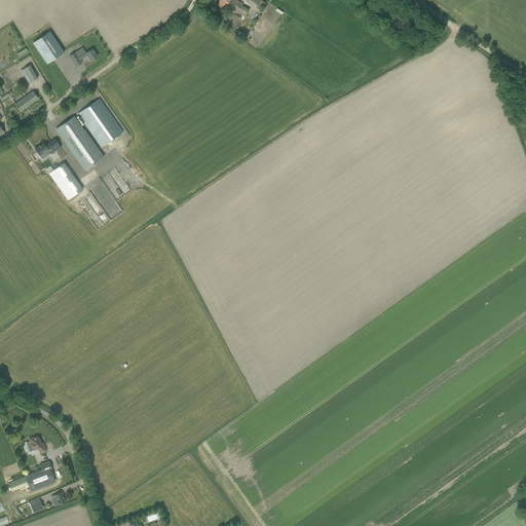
[(220,0),(218,5),(223,7),(225,3),(228,5),(226,7),(246,16),(249,10),(241,6),(242,3),(235,0),(220,0)]
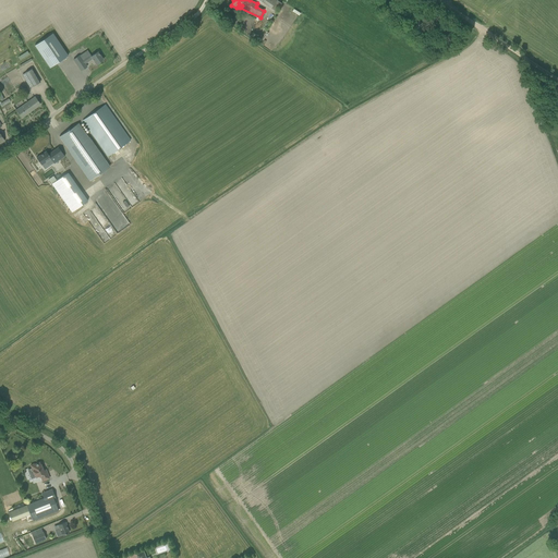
[(52,33),(35,45),(50,68),(68,56),(52,33)]
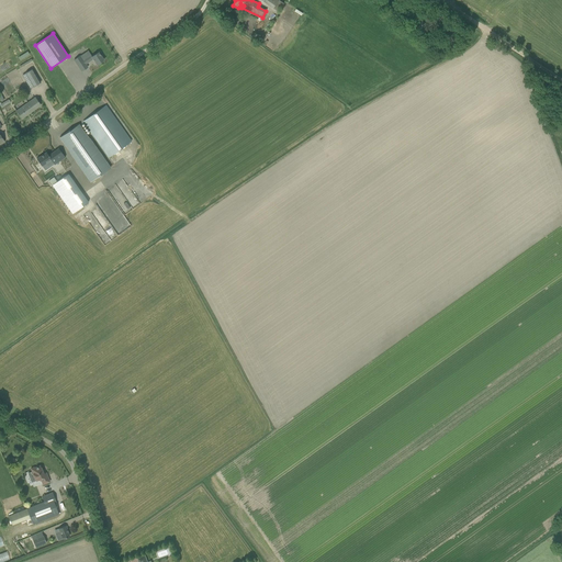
[(74,60),(78,67),(81,71),(88,67),(86,64),(93,59),(98,65),(103,60),(99,53),(92,57),(91,55),(82,60),(80,56),(74,60)]
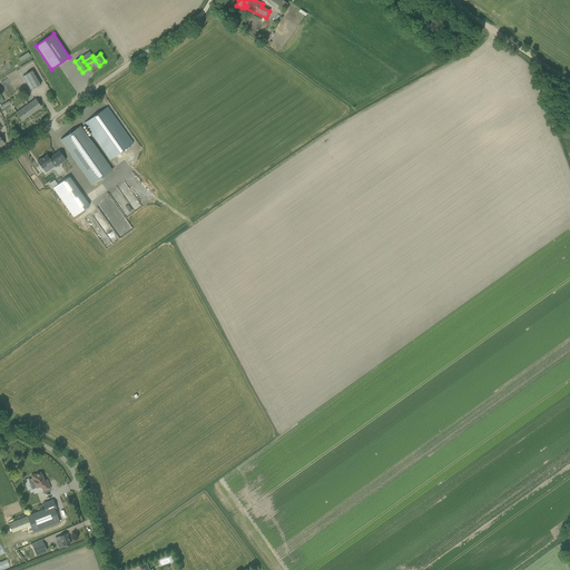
[(20,68),(33,62),(32,57),(19,62),(20,68)]
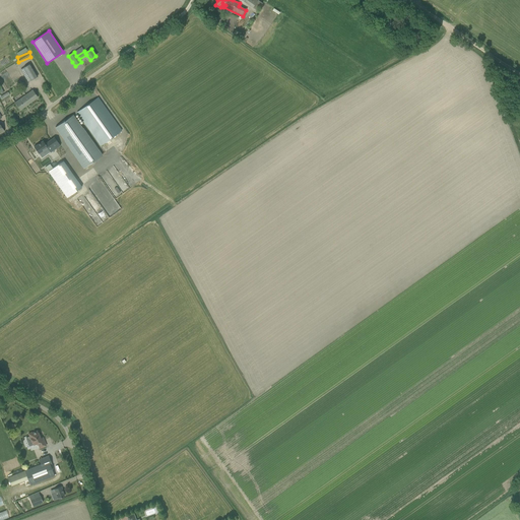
[(23,68),(27,74),(24,76),(28,82),(30,80),(38,76),(29,64),(23,68)]
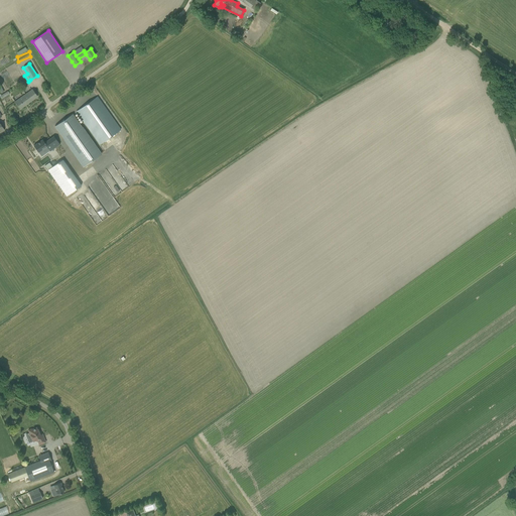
[(37,97),(34,93),(32,90),(15,102),(20,109),(37,97)]
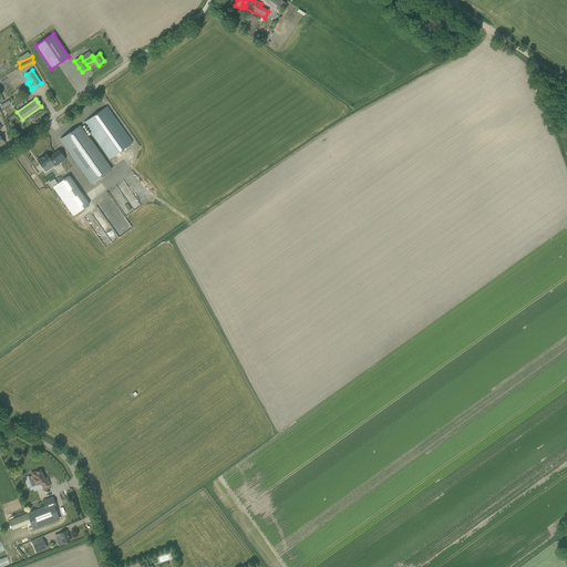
[(88,136),(83,131),(80,125),(61,138),(64,143),(92,183),(111,169),(90,140),(94,136),(110,158),(133,143),(110,111),(106,106),(84,123),(92,134),(88,136)]
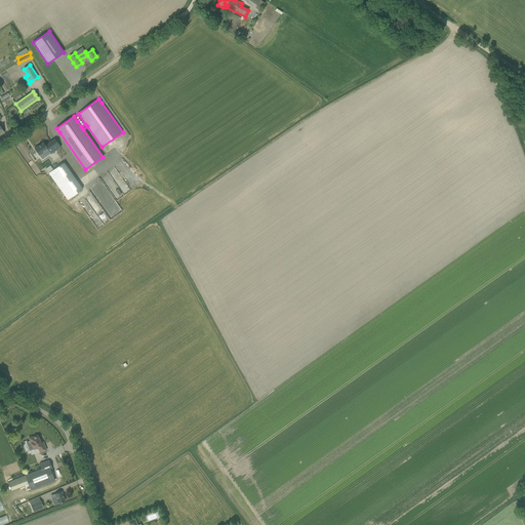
[(43,143),(34,149),(36,152),(39,155),(43,153),(45,156),(49,152),(51,154),(61,147),(57,143),(54,138),(45,145),(43,143)]
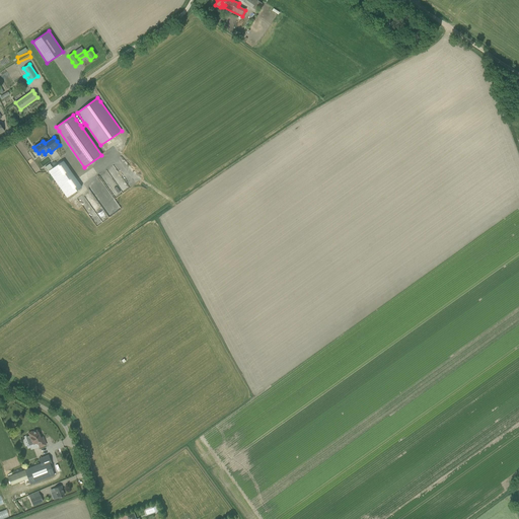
[(49,171),(67,198),(82,187),(63,160),(49,171)]
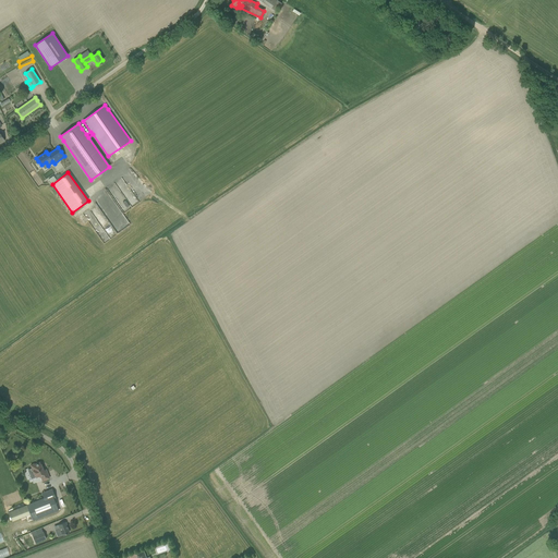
[(47,183),(41,186),(49,198),(55,194),(47,183)]
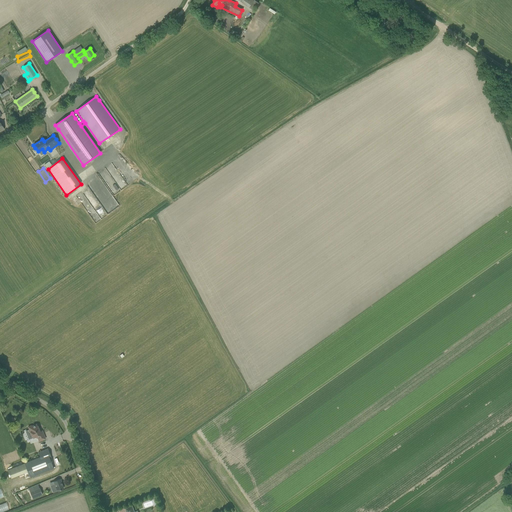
[(82,199),(85,197),(81,192),(76,195),(80,200),(82,199)]
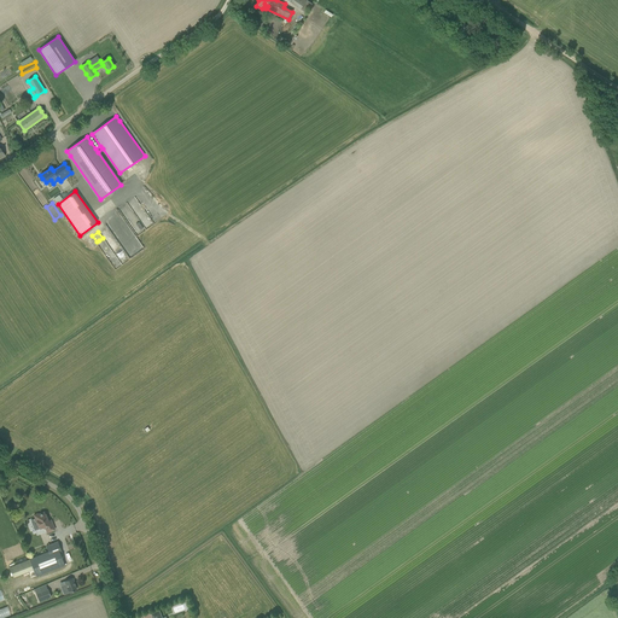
[(103,252),(116,269),(129,260),(115,240),(105,248),(108,250),(103,252)]
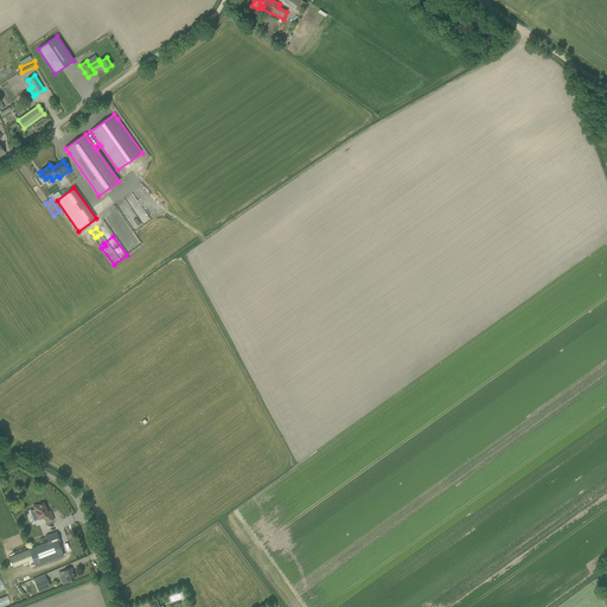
[(46,523),(48,523),(53,521),(50,510),(46,512),(45,509),(46,509),(44,503),(37,505),(33,506),(34,509),(30,511),(34,521),(44,517),(46,523)]
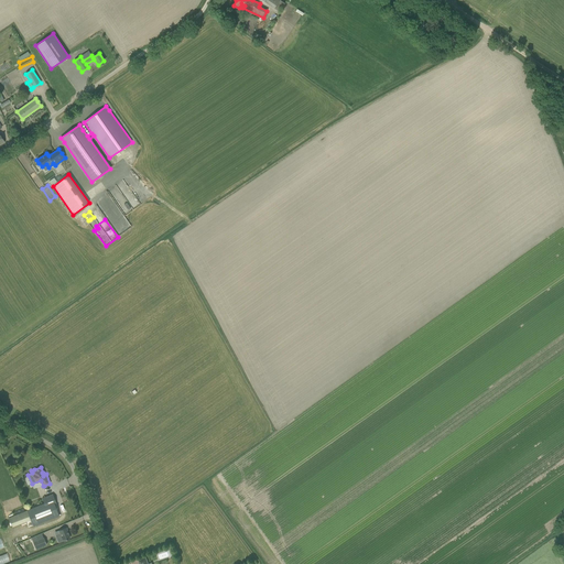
[(53,495),(47,496),(42,499),(44,503),(26,511),(30,519),(33,527),(54,518),(58,516),(54,505),(56,503),(53,495)]
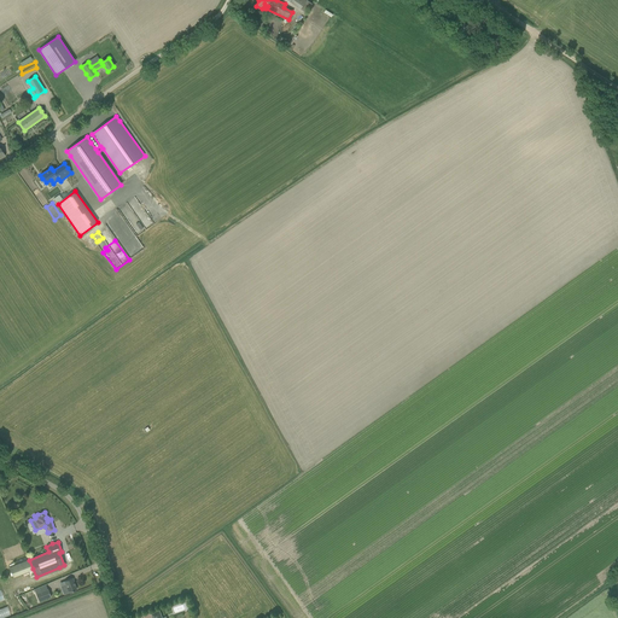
[(73,578),(66,581),(64,582),(65,584),(60,586),(64,594),(69,593),(71,592),(76,589),(74,583),(75,583),(73,578)]
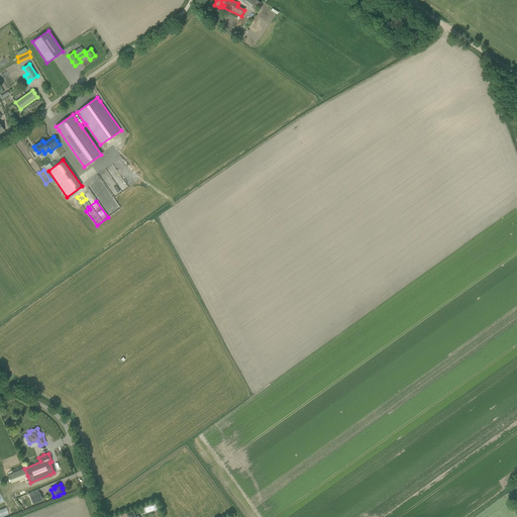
[(30,497),(30,498),(32,503),(37,501),(36,498),(41,496),(39,493),(30,497)]
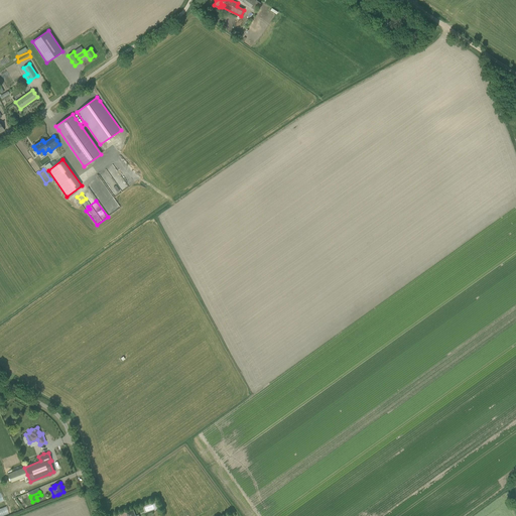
[(0,515),(2,515),(10,514),(7,506),(0,508),(0,515)]
